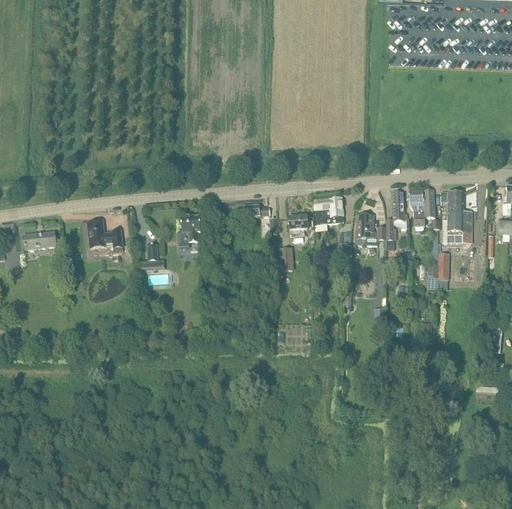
[(424,201),(425,217),(435,217),(434,199),(434,189),(423,190),(423,201),(424,201)]
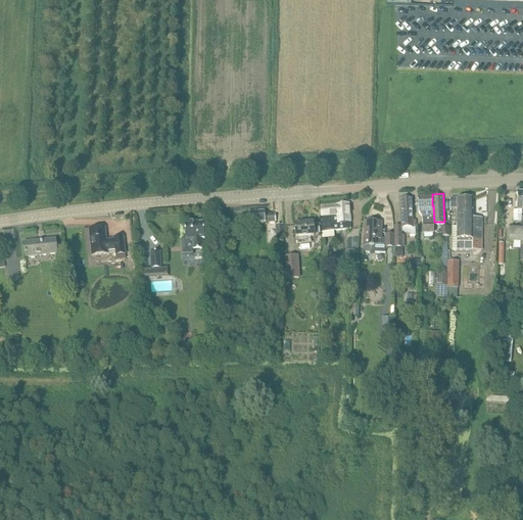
[(432,205),(432,194),(418,194),(419,210),(423,215),(423,231),(434,231),(434,222),(433,205),(432,205)]
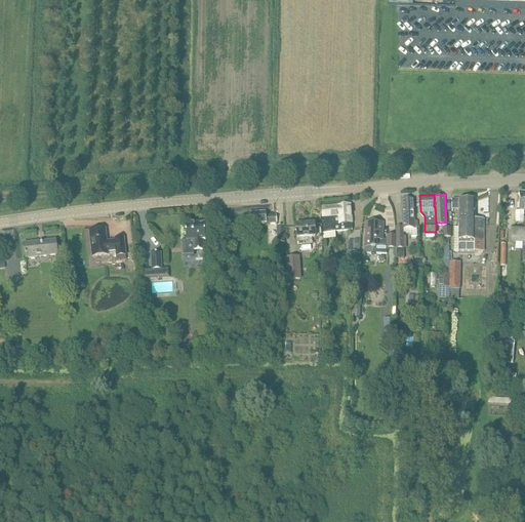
[(413,196),(402,196),(402,206),(403,225),(403,227),(403,230),(411,229),(411,234),(417,234),(417,226),(417,218),(414,219),(414,218),(414,206),(413,196)]
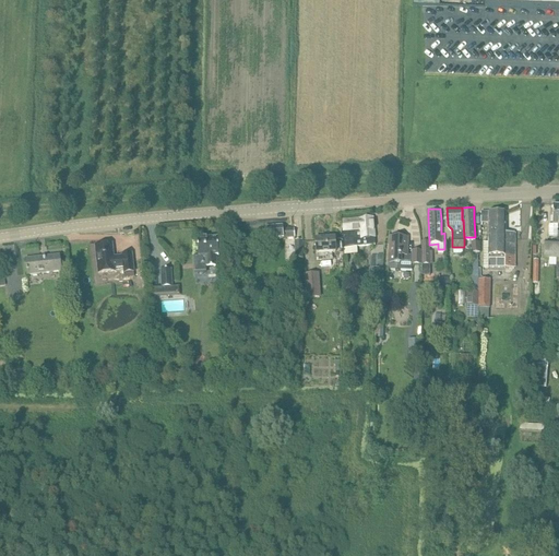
[(515,264),(514,240),(514,229),(506,229),(506,209),(482,209),(482,220),(487,220),(488,241),(483,241),(484,264),(515,264)]
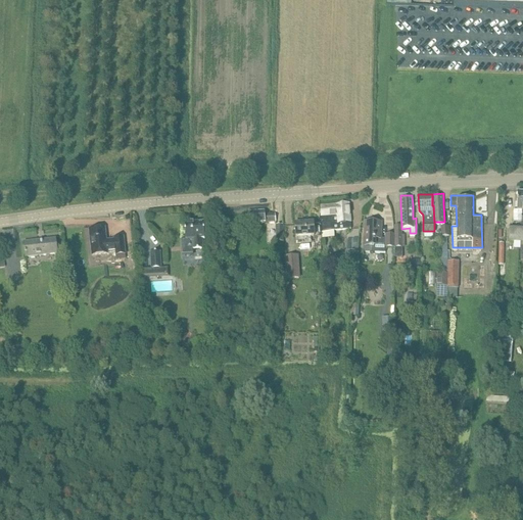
[(348,200),(321,202),(322,229),(322,235),(334,234),(334,228),(350,227),(349,210),(348,200)]
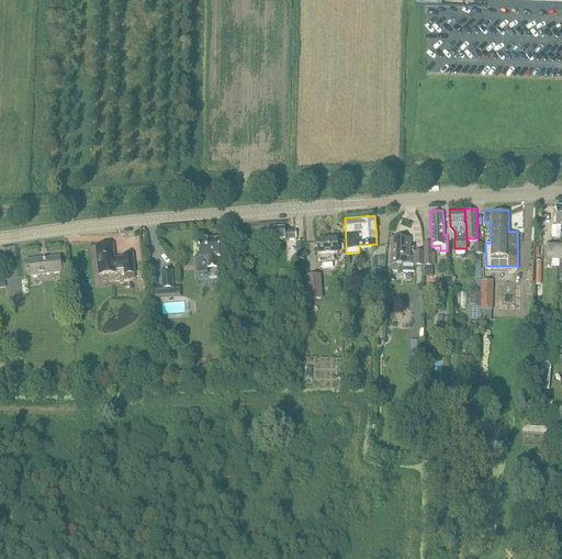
[(267,237),(296,235),(295,226),(284,227),(284,223),(266,224),(267,237)]
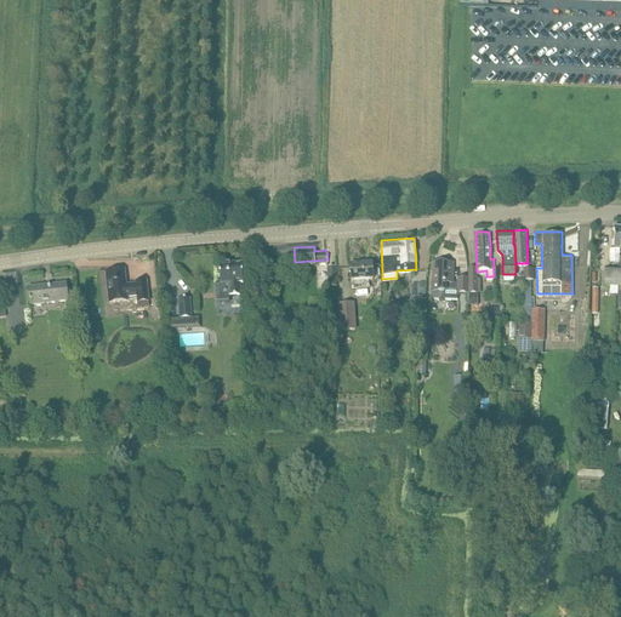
[(431,291),(431,296),(457,297),(459,290),(469,291),(468,275),(457,275),(457,278),(457,281),(453,281),(453,276),(454,261),(433,260),(432,268),(432,278),(432,279),(431,291)]
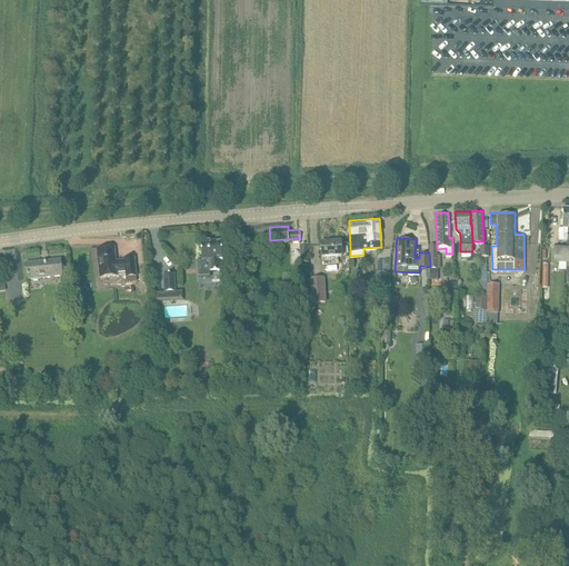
[(222,257),(221,239),(200,240),(201,258),(209,258),(209,269),(220,268),(220,257),(222,257)]
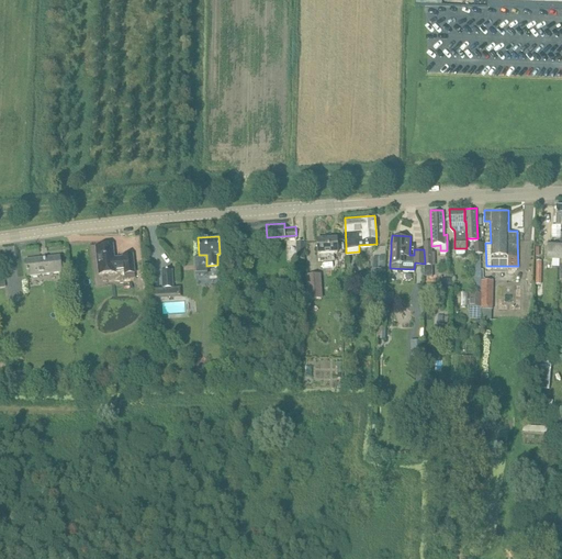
[(337,252),(337,247),(336,236),(317,237),(318,253),(337,252)]
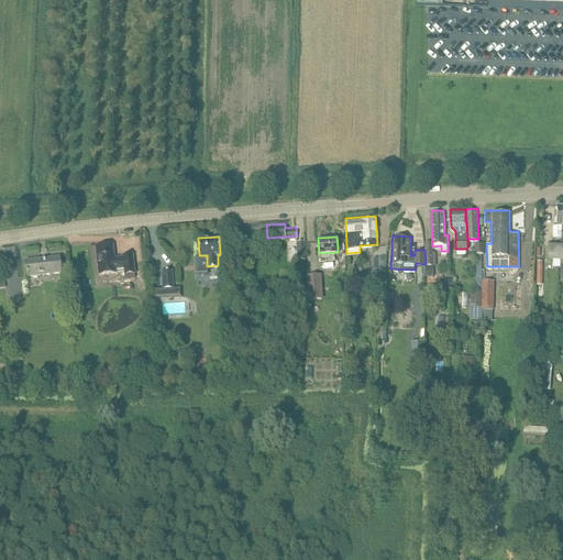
[(562,256),(562,242),(561,242),(548,242),(548,256),(553,256),(561,257),(562,256)]
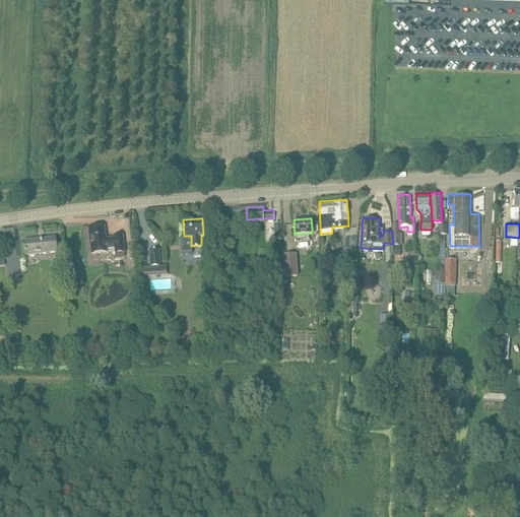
[(105,224),(88,225),(91,251),(107,249),(115,248),(115,251),(124,250),(123,234),(114,235),(114,236),(106,237),(105,224)]
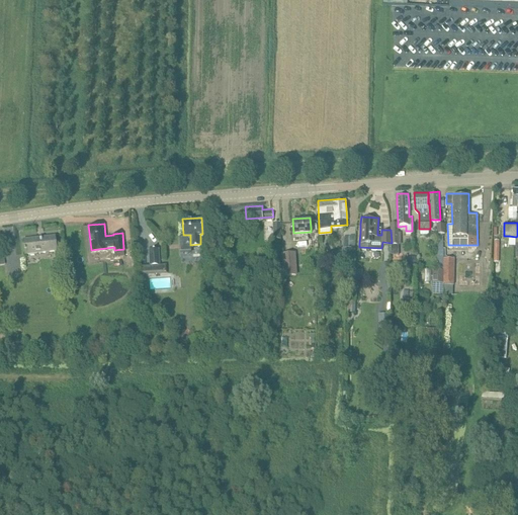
[(434,232),(434,237),(438,237),(437,267),(443,267),(443,232),(437,232),(434,232)]
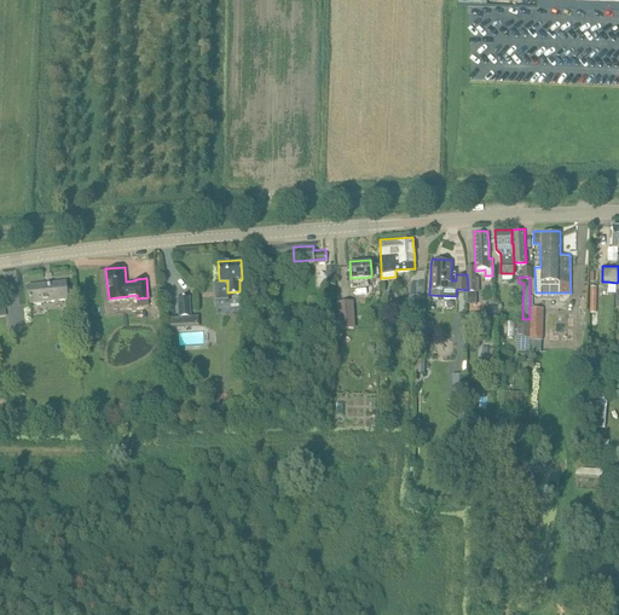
[(68,297),(67,290),(65,278),(29,283),(30,301),(68,297)]
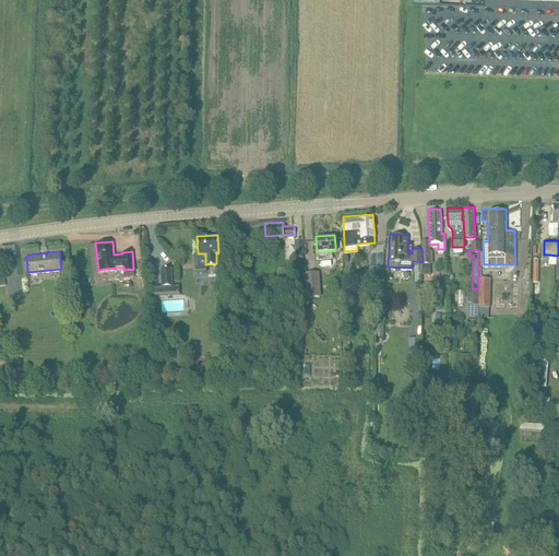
[(162,285),(173,285),(171,265),(162,265),(162,285)]
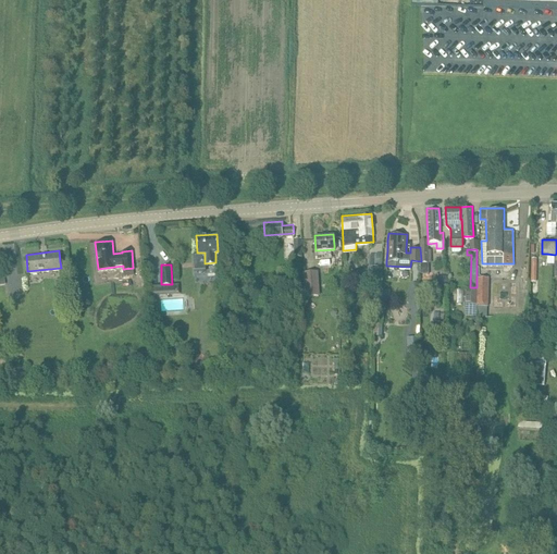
[(381,267),(368,266),(368,287),(381,287),(381,267)]
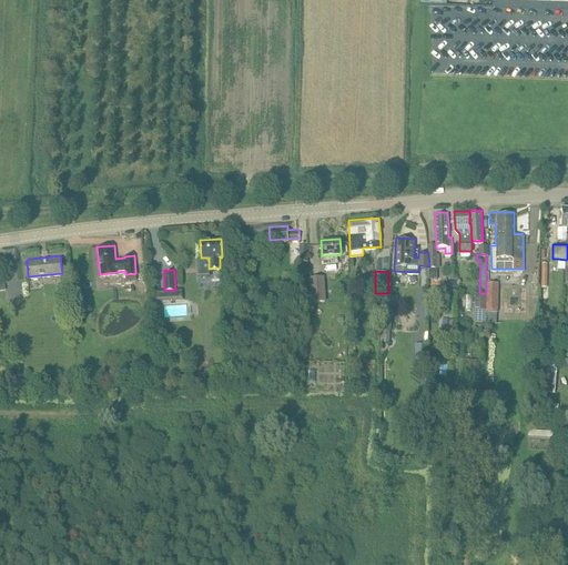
[(323,275),(308,276),(310,302),(324,301),(323,275)]
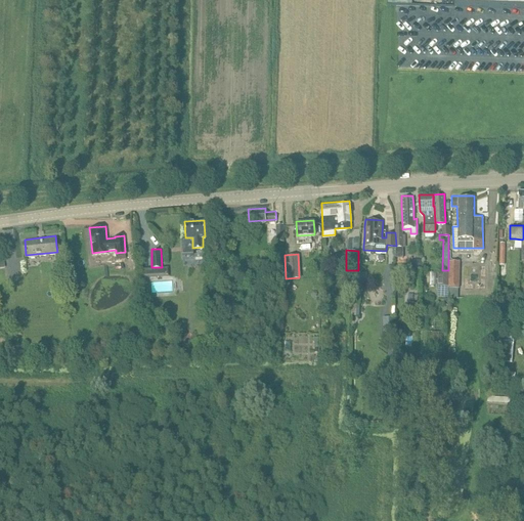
[(422,257),(412,258),(412,268),(422,267),(422,257)]
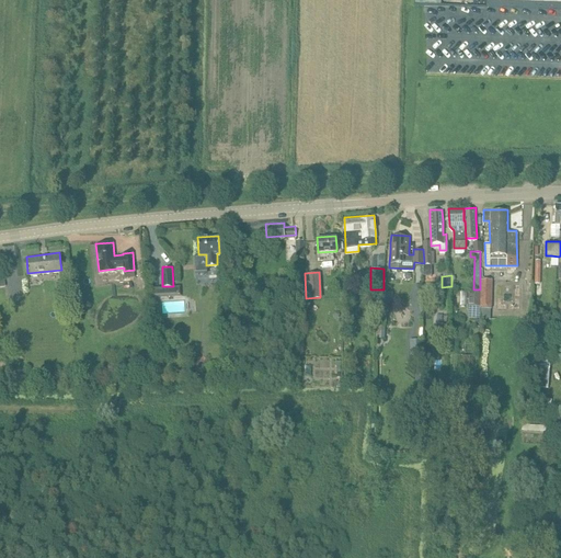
[(483,276),(482,306),(492,306),(493,277),(483,276)]
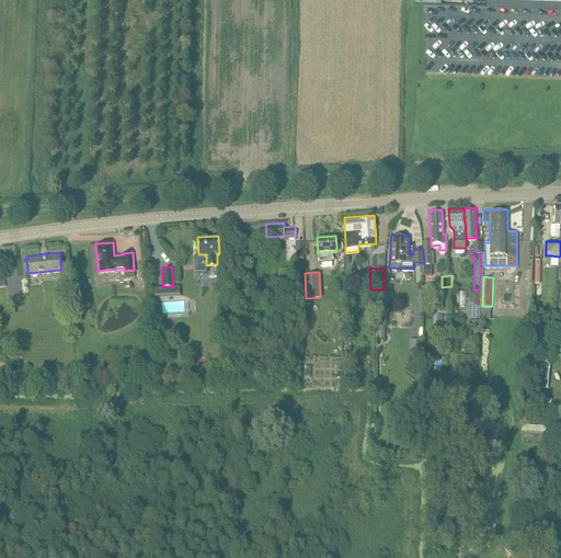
[(467,289),(467,303),(479,304),(480,289),(473,289),(467,289)]
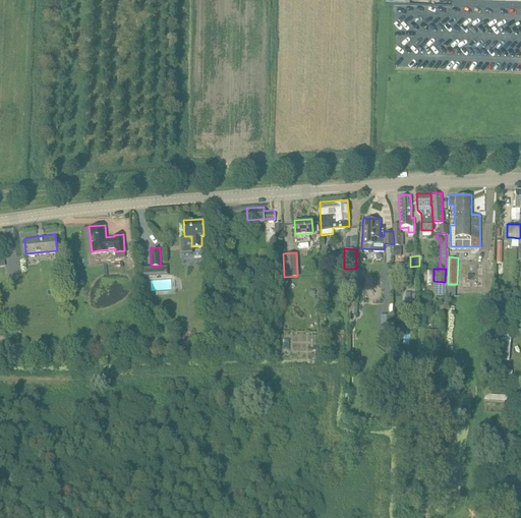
[(392,322),(382,323),(382,331),(392,330),(392,322)]
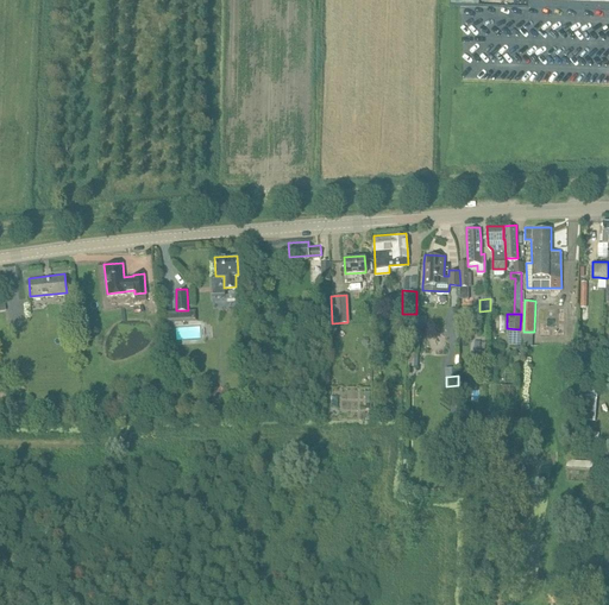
[(585,417),(595,417),(596,392),(586,392),(585,417)]
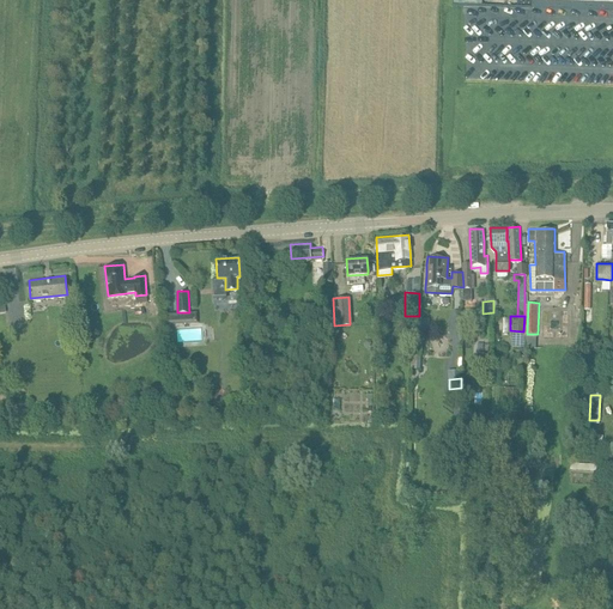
[(571,458),(571,468),(595,469),(595,458),(571,458)]
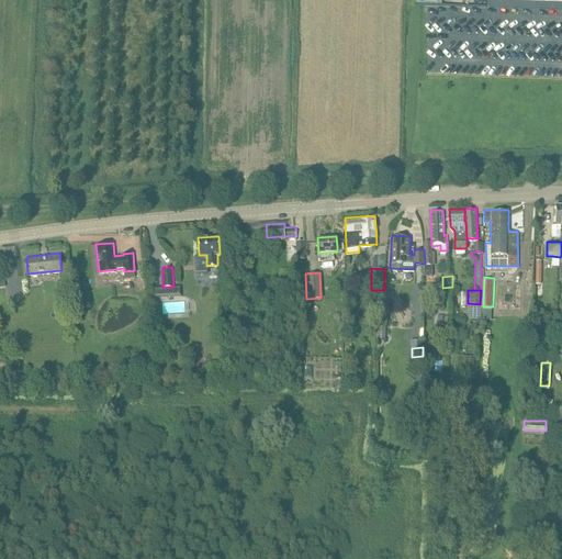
All buildings are outlined.
